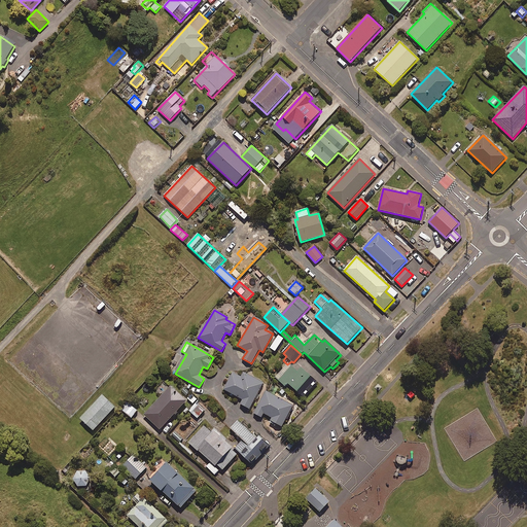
[(318,384),(294,363),(279,381),(285,386),(287,384),(305,399),(318,384)]
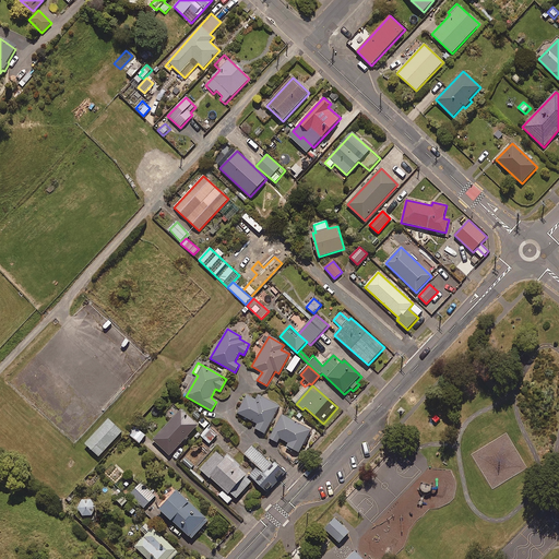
[(259,395),(257,401),(247,395),(237,414),(257,424),(254,429),(264,435),(280,406),(259,395)]
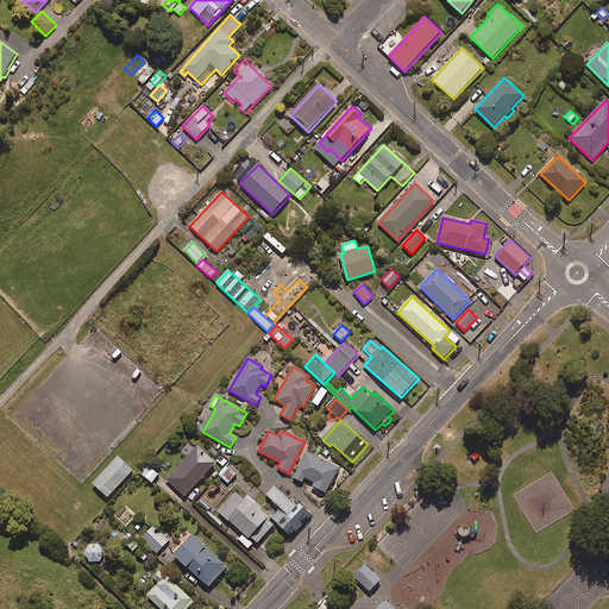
[(217,463),(198,446),(167,479),(186,497),(217,463)]
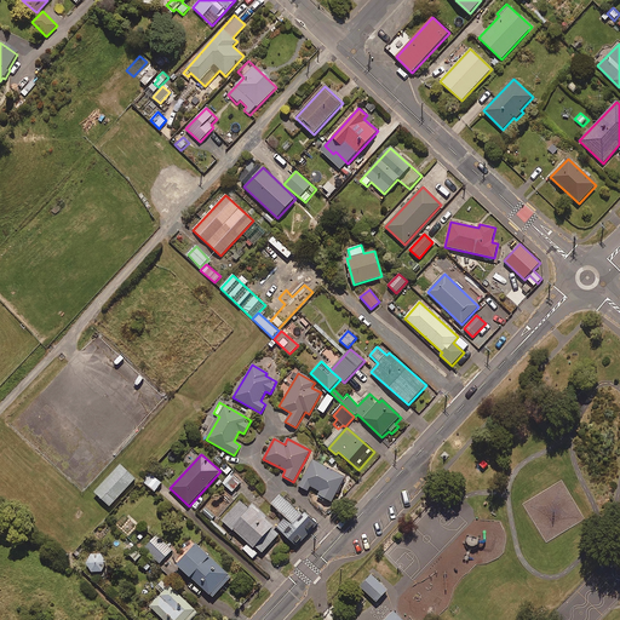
[(345,477),(314,460),(299,487),(308,492),(310,487),(320,492),(317,495),(332,503),(345,477)]
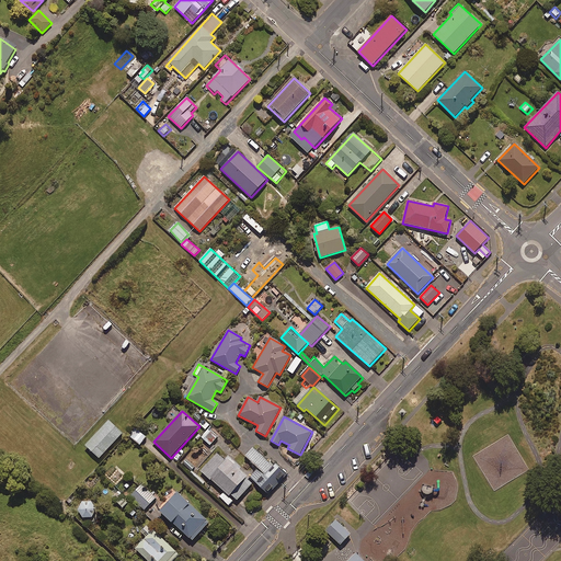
[(204,418),(198,424),(205,431),(210,424),(204,418)]
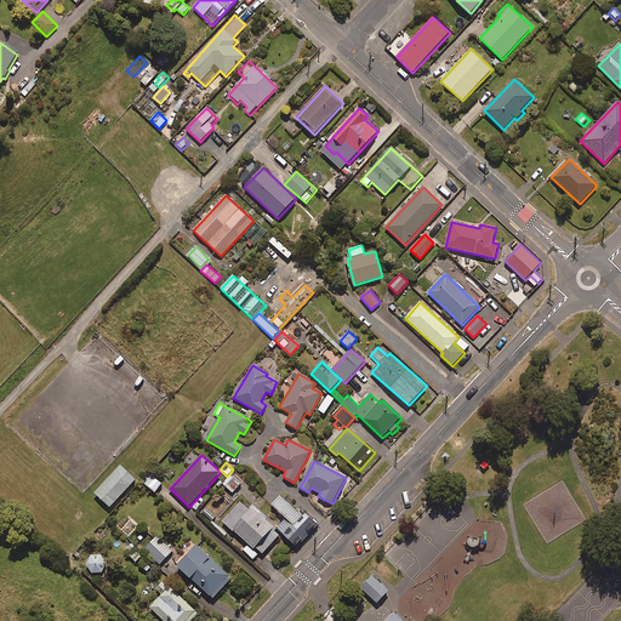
[(134,482),(120,469),(95,499),(109,511),(134,482)]
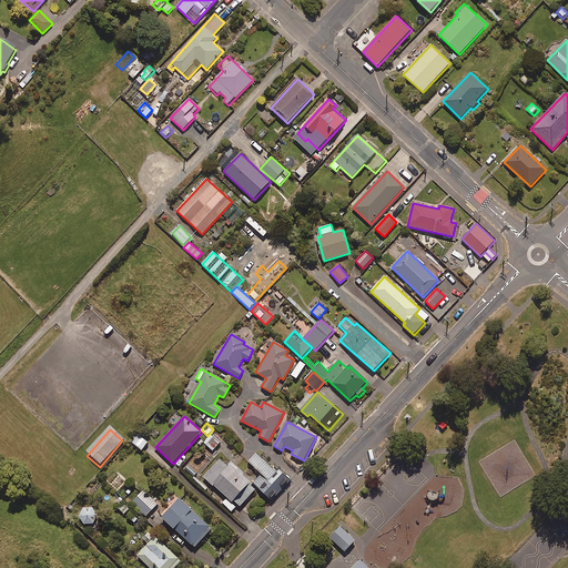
[(223,439),(213,432),(203,443),(213,450),(223,439)]
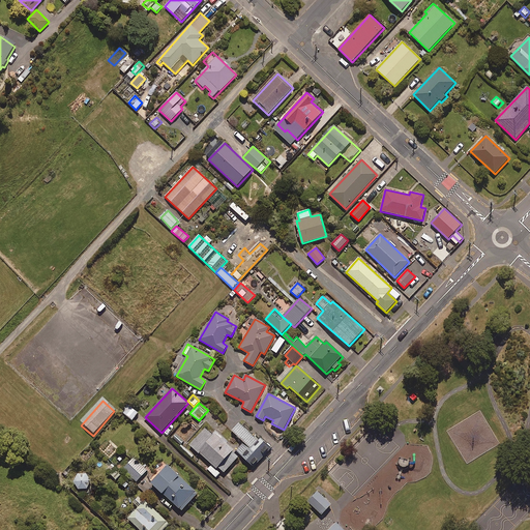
[(139,413),(128,405),(122,413),(133,420),(139,413)]
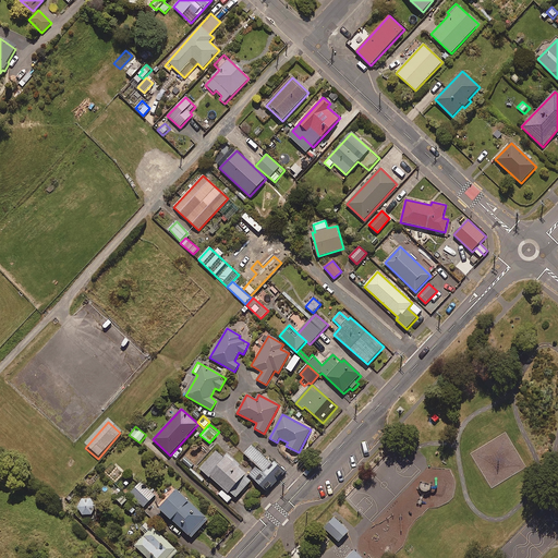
[(274,466),(252,446),(244,453),(257,466),(250,475),(266,493),(284,473),(276,464),(274,466)]
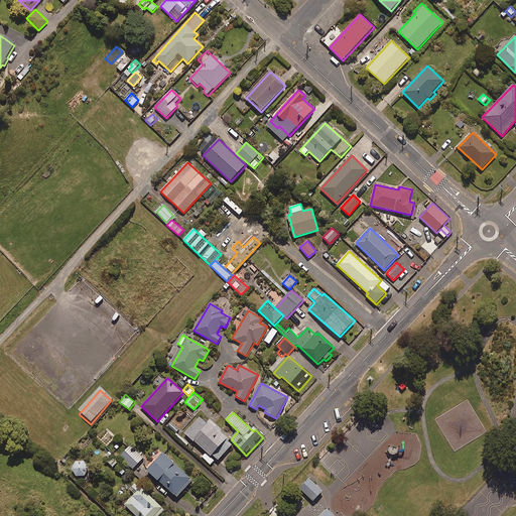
[(200,417),(184,433),(212,458),(213,456),(218,461),(232,444),(227,440),(229,438),(211,422),(209,425),(200,417)]
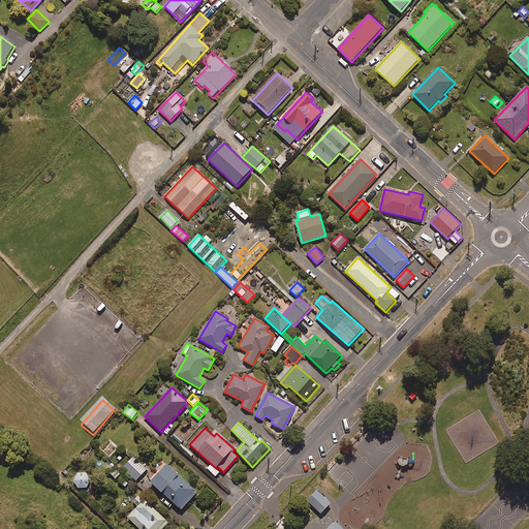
[(176,433),(172,437),(181,445),(184,441),(176,433)]
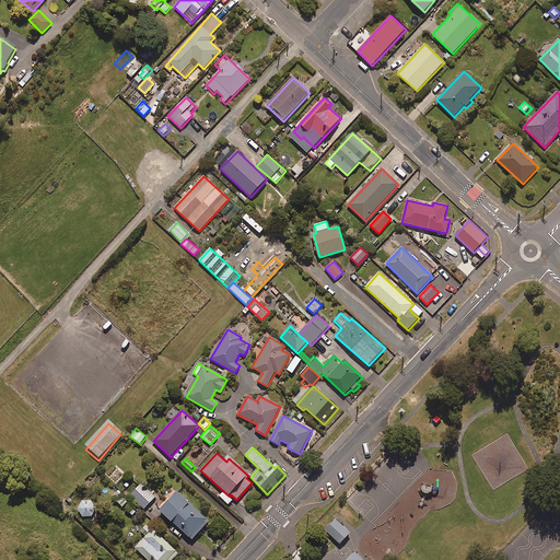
[(155,498),(141,485),(130,497),(144,510),(155,498)]
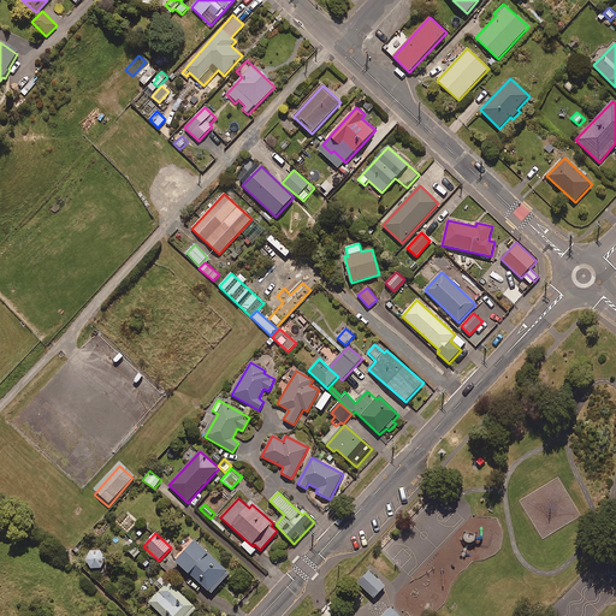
[(141,552),(130,540),(124,546),(135,558),(141,552)]
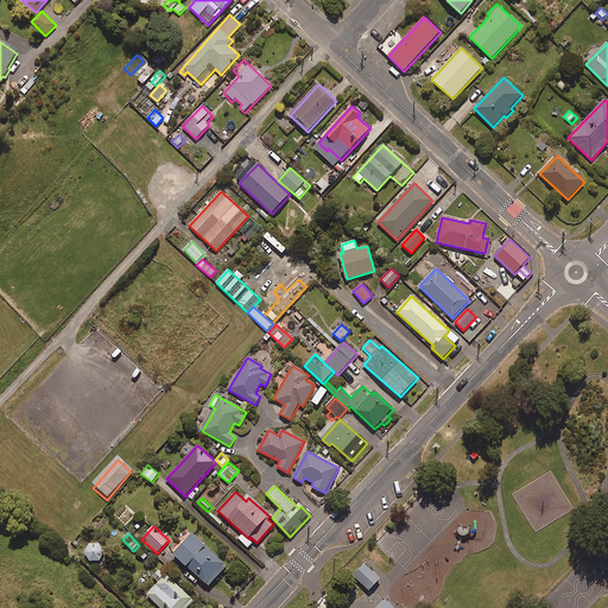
[(227,567),(192,534),(173,556),(208,587),(227,567)]
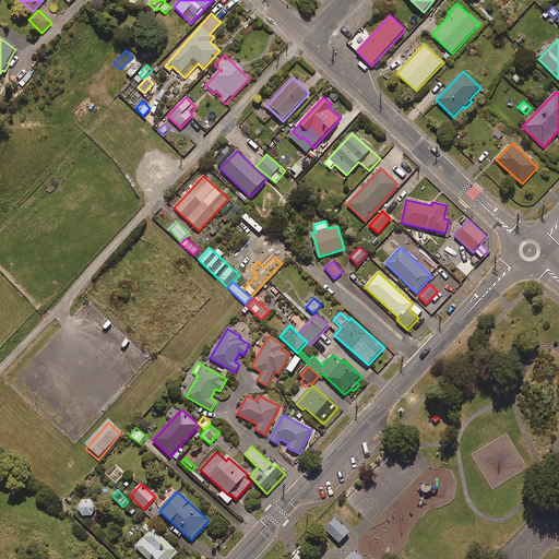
[(92,499),(81,500),(76,509),(82,516),(92,516),(97,508),(92,499)]
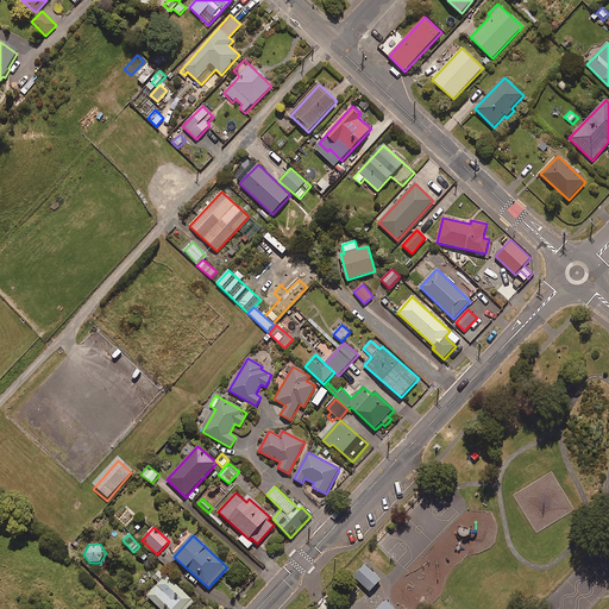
[(151,556),(144,550),(137,558),(144,564),(151,556)]
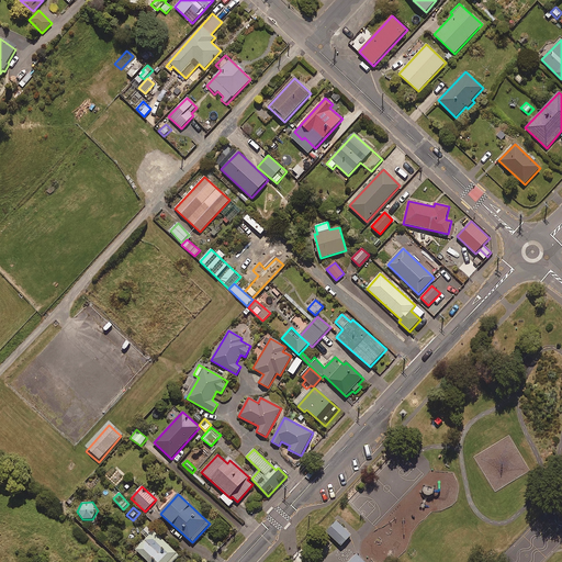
[(349,525),(332,509),(318,524),(337,539),(349,525)]
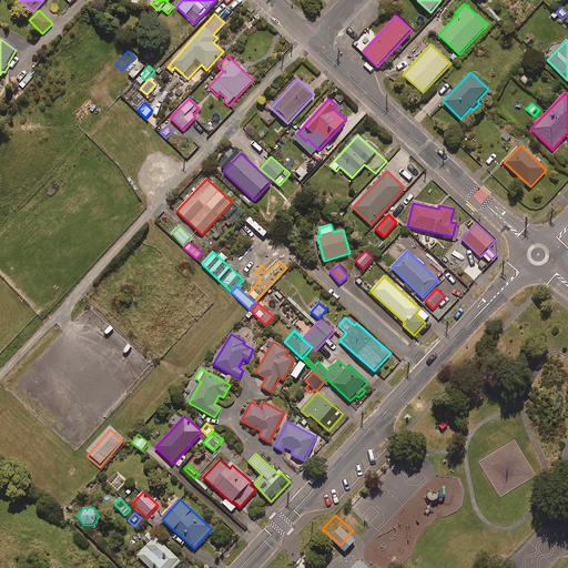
[(175,567),(181,561),(149,533),(143,539),(149,544),(137,557),(149,567),(175,567)]
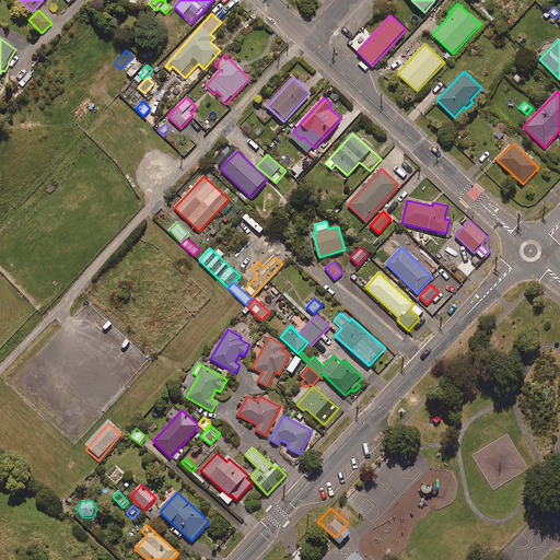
[(371,559),(350,539),(329,559),(371,559)]
